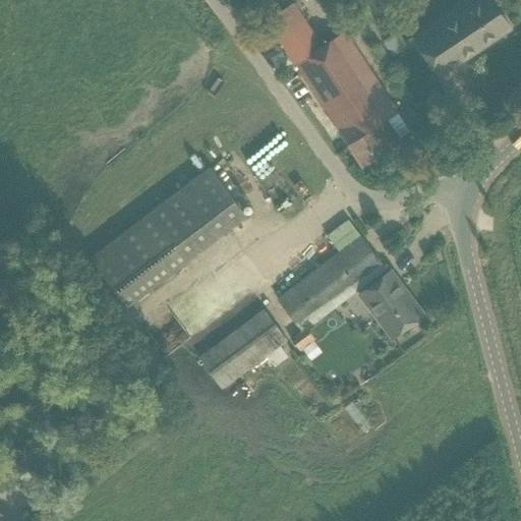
[(454,9),(413,37),(439,76),(510,29),(490,0),(482,0),(458,16),(454,9)]
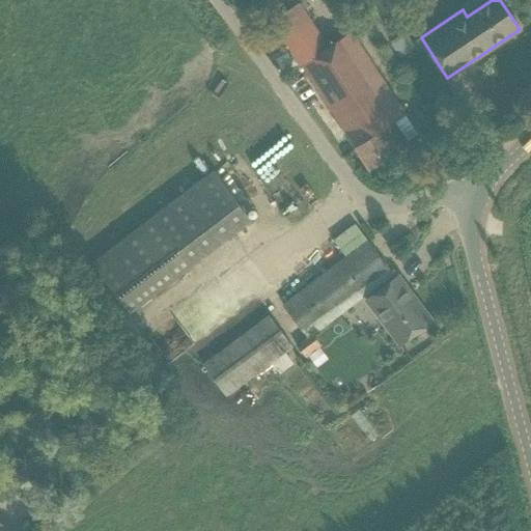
[(298,3),(272,21),(369,169),(396,151),(395,149),(407,141),(394,122),(404,116),(351,33),(328,49),(298,3)]
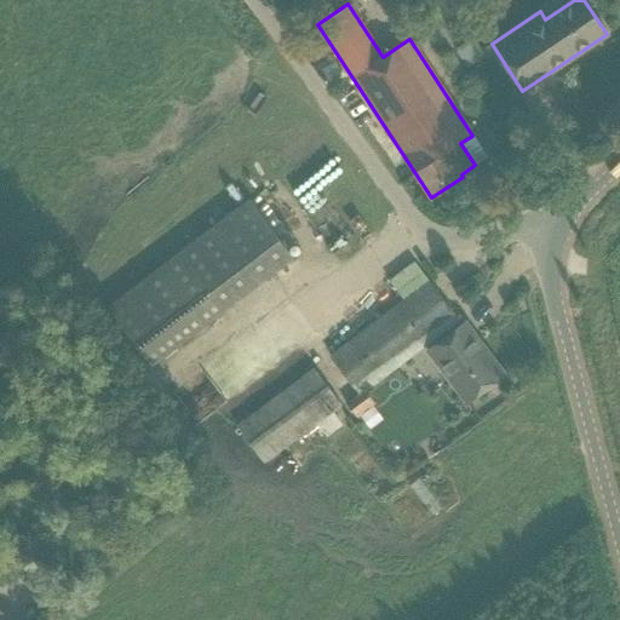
[(457,53),(466,68),(480,61),(470,45),(457,53)]
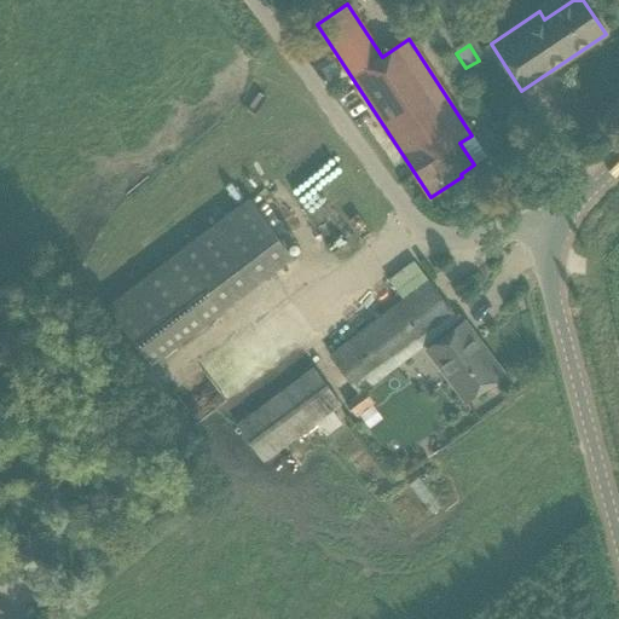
[(290,162),(327,230),(348,218),(312,151),(290,162)]
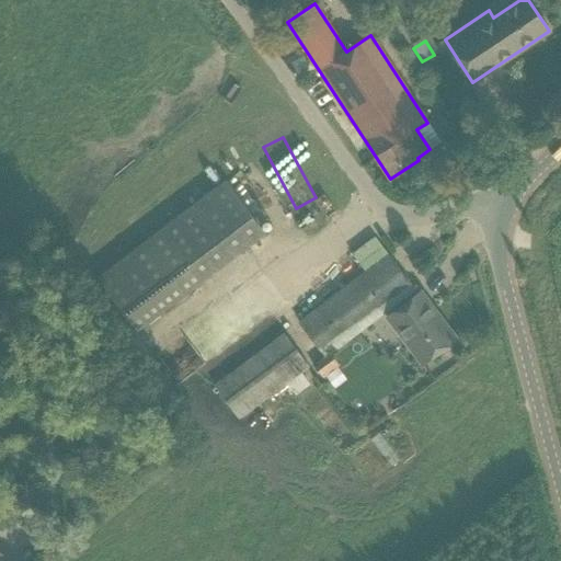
[(226,181),(208,194),(98,278),(137,330),(265,233),(226,181)]
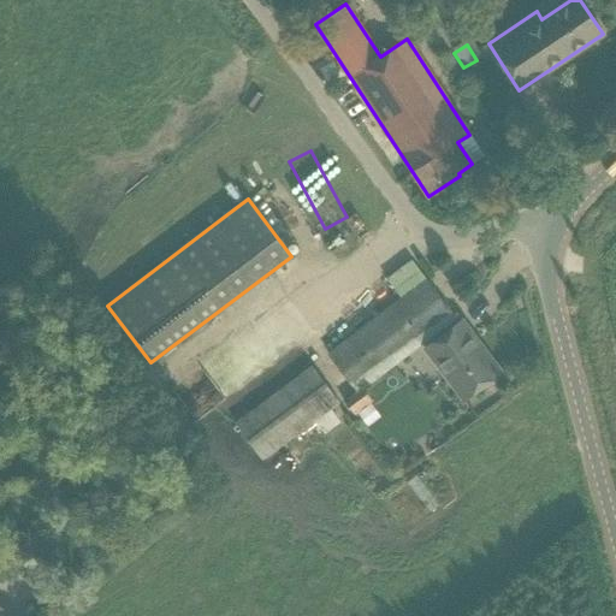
[(326,356),(354,394),(343,401),(354,416),(372,402),(362,389),(455,318),(426,280),(326,356)]
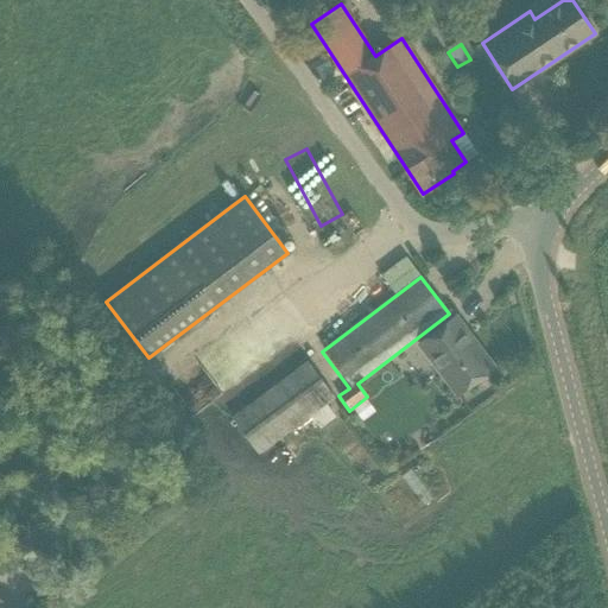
[(456,317),(437,331),(418,347),(455,396),(489,369),(472,346),(475,342),(456,317)]
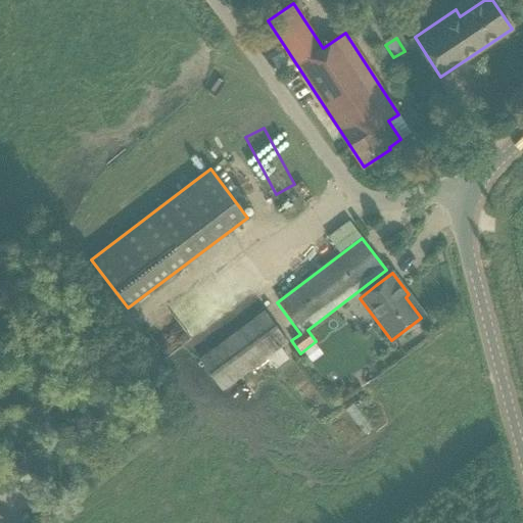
[(190,294),(164,315),(183,337),(208,317),(190,294)]
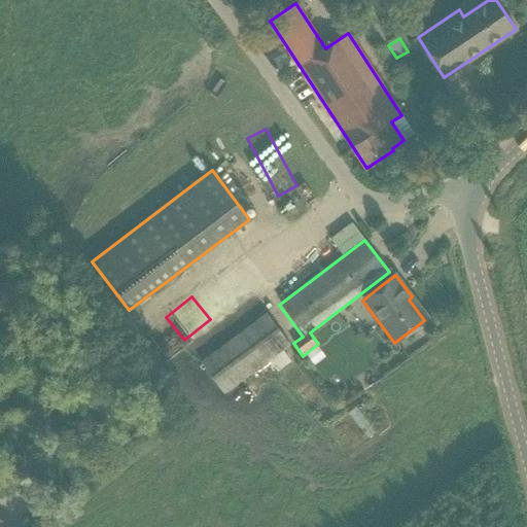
[(222,395),(233,387),(244,402),(255,394),(243,379),(268,360),(277,373),(291,361),(282,350),(288,345),(267,316),(200,365),(222,395)]
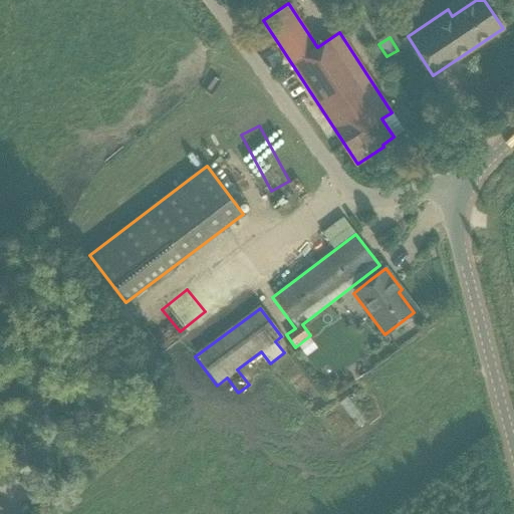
[(32,446),(38,454),(42,451),(36,443),(32,446)]
